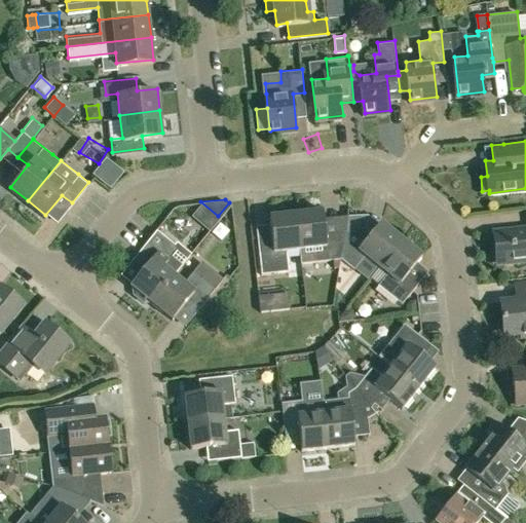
[(296,212),(300,248),(301,262),(314,261),(314,259),(333,257),(334,267),(338,267),(340,256),(344,231),(325,233),(322,209),(296,212)]
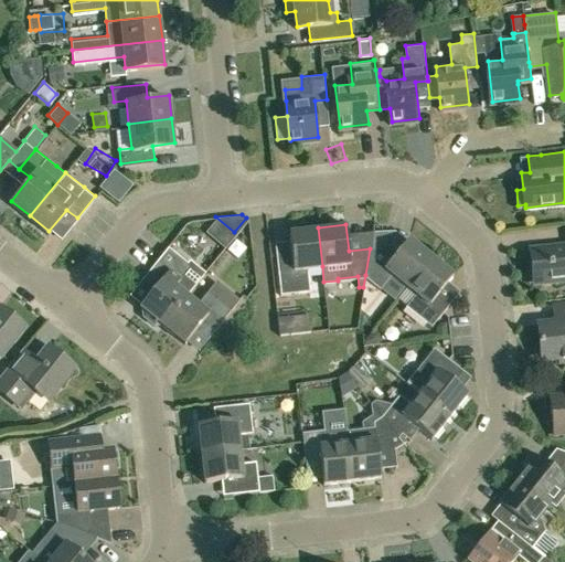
[(279,285),(309,282),(308,267),(322,266),(318,228),(289,231),(292,255),(276,256),(279,285)]
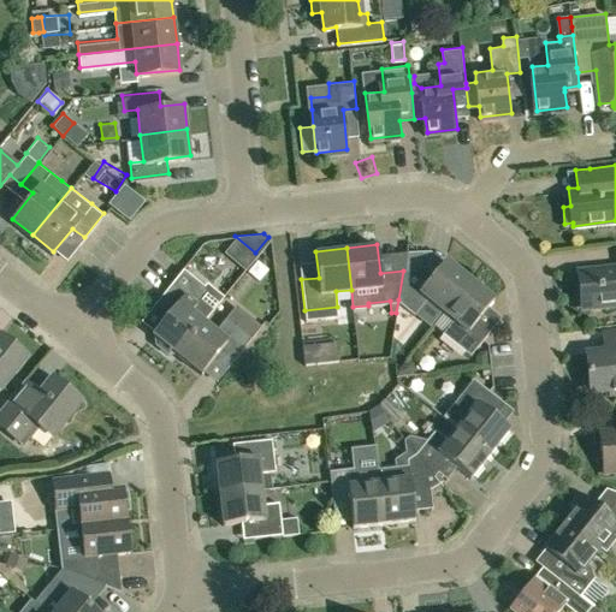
[(444,309),(471,275),(446,257),(427,281),(413,269),(403,271),(398,299),(415,313),(427,296),(444,309)]
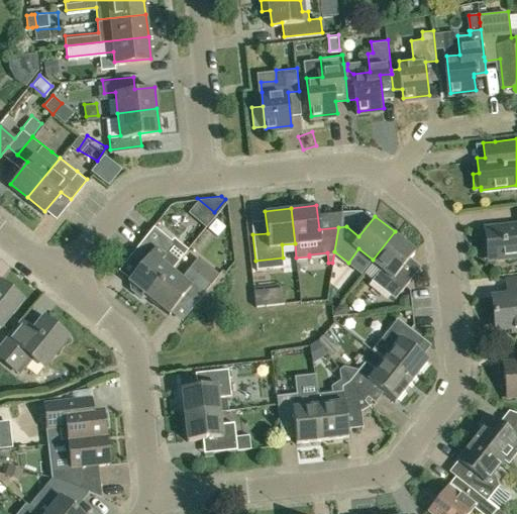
[(516,253),(516,221),(485,225),(488,253),(504,251),(504,255),(516,253)]
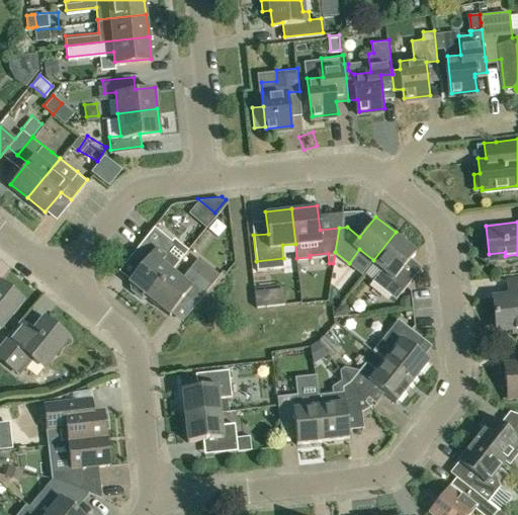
[(149,295),(170,268),(160,260),(175,241),(154,224),(133,251),(144,260),(128,279),(131,281),(132,287),(142,295),(148,294),(149,295)]
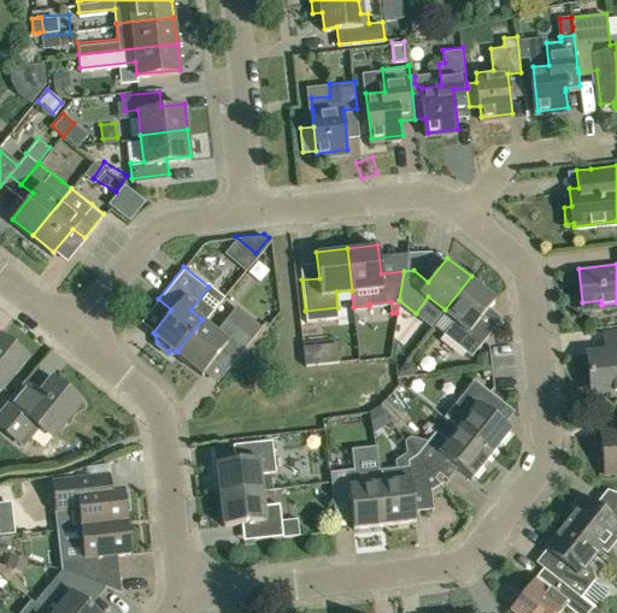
[(445,310),(456,318),(444,332),(470,355),(472,353),(491,330),(477,319),(495,296),(471,276),(445,310)]
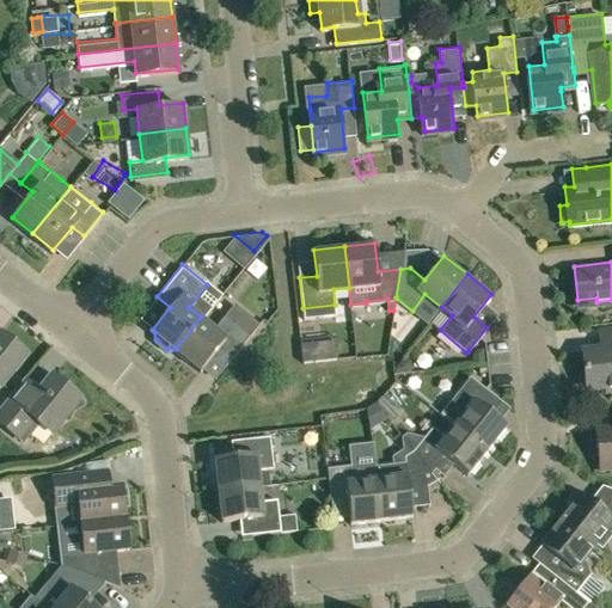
[(232,356),(258,323),(245,312),(236,323),(225,315),(215,327),(201,317),(176,349),(201,368),(219,345),(232,356)]
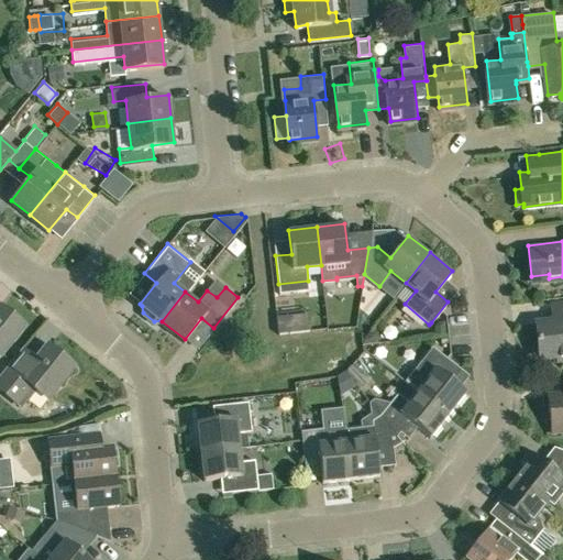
[(562,300),(551,303),(553,319),(536,320),(540,357),(558,354),(558,359),(562,358),(562,300)]
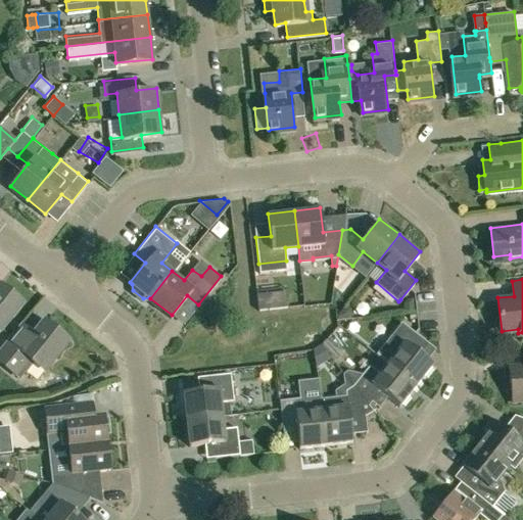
[(0,329),(22,301),(0,282),(0,329)]
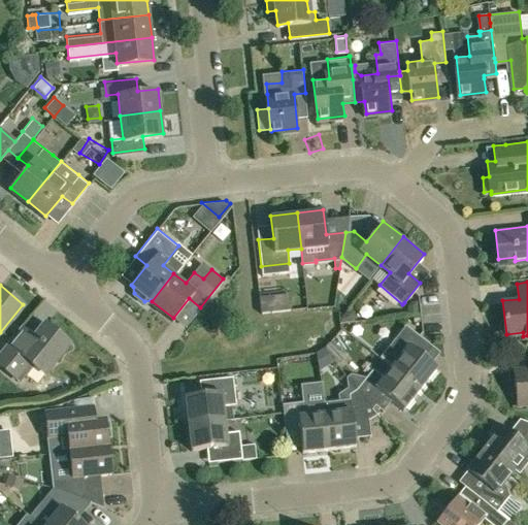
[(355,312),(349,306),(343,312),(351,317),(355,312)]
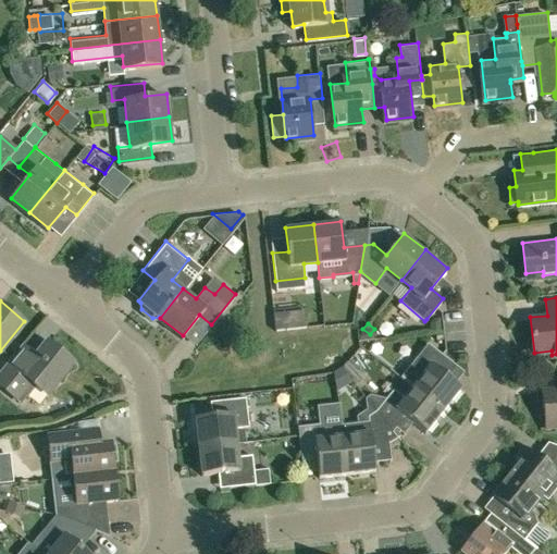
[(47,341),(36,354),(24,344),(14,356),(0,373),(0,380),(21,397),(34,380),(48,392),(73,361),(47,341)]
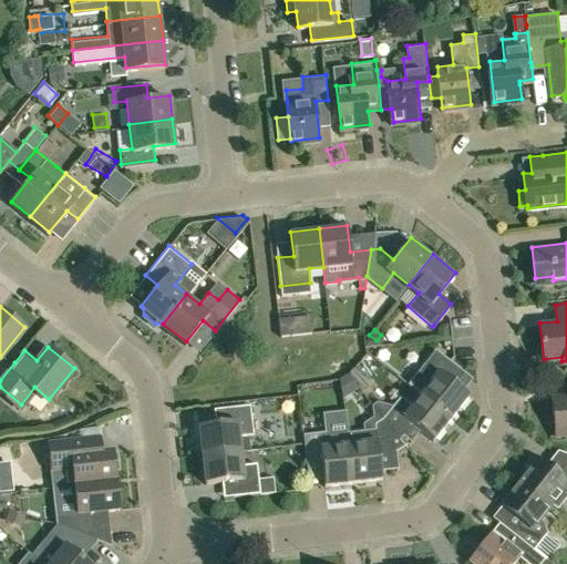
[(452,416),(470,392),(447,376),(457,363),(436,347),(419,370),(431,379),(421,391),(452,416)]
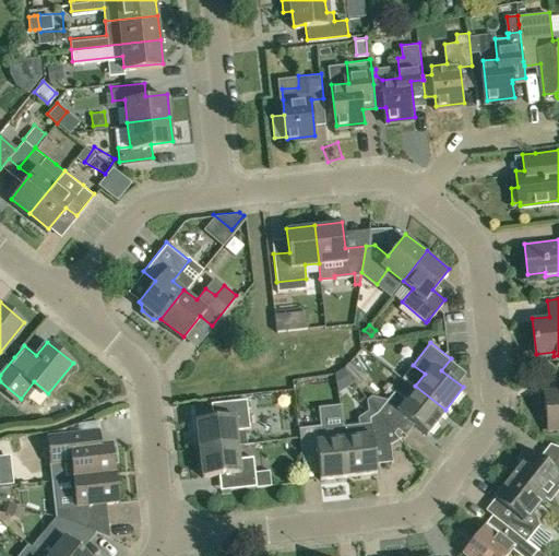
[(445,410),(415,386),(406,397),(394,388),(377,410),(394,432),(406,415),(427,432),(445,410)]
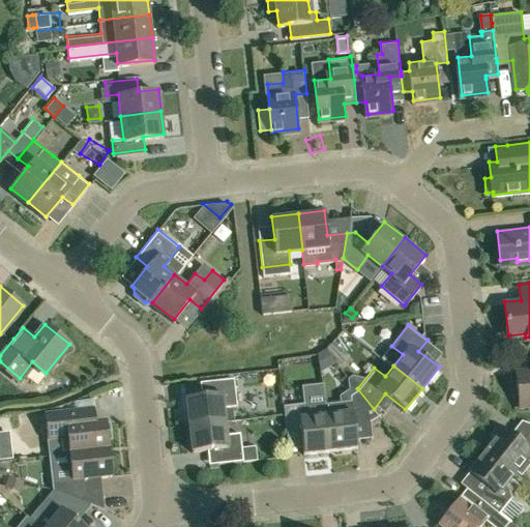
[(519,405),(529,403),(529,367),(516,369),(519,405)]
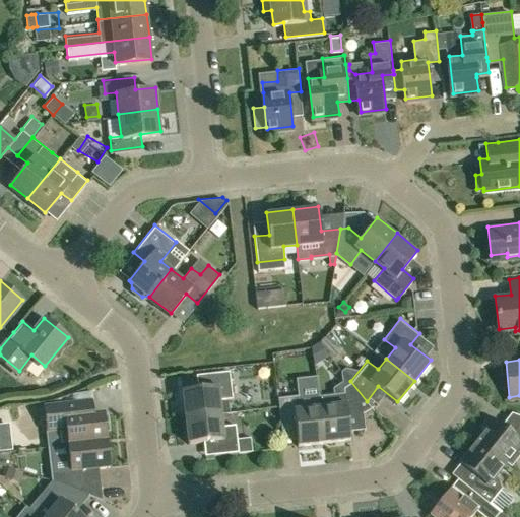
[(59,387),(71,384),(66,368),(55,372),(59,387)]
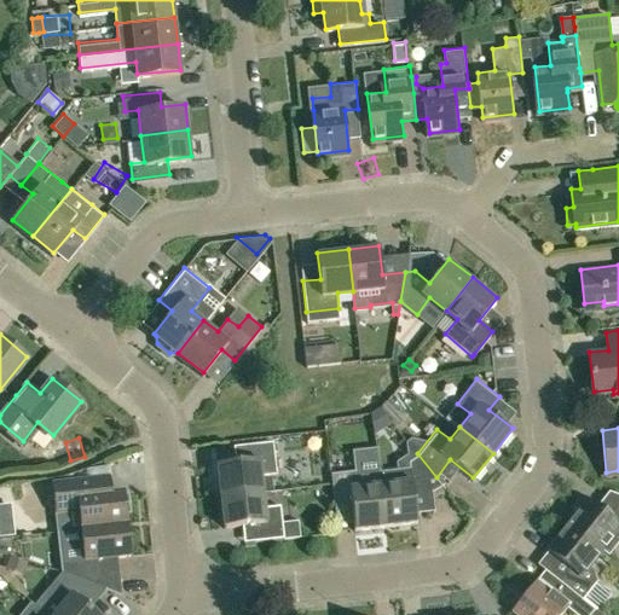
[(221,495),(264,491),(261,475),(277,473),(273,441),(244,444),(247,459),(218,463),(221,495)]
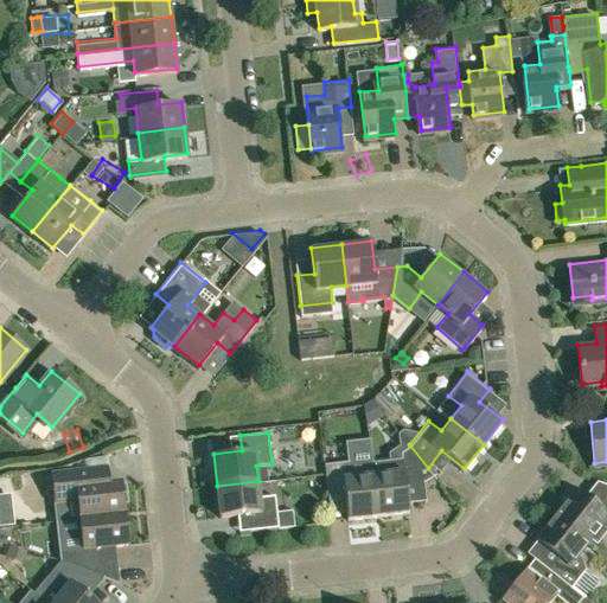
[(428,468),(409,444),(401,450),(402,456),(371,460),(377,513),(408,510),(404,481),(426,479),(433,474),(428,468)]
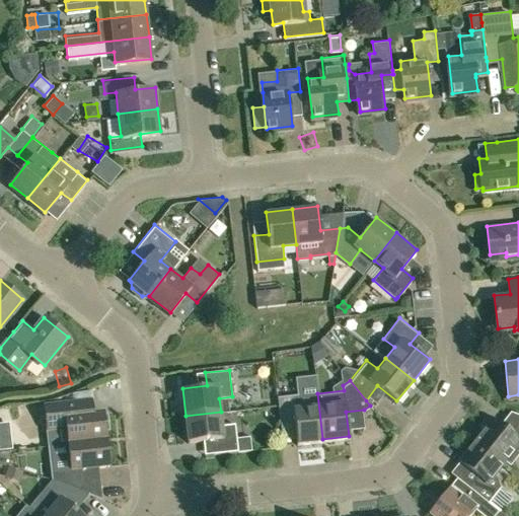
[(322,439),(317,393),(293,396),(293,393),(278,395),(281,420),(294,419),(297,442),(322,439)]
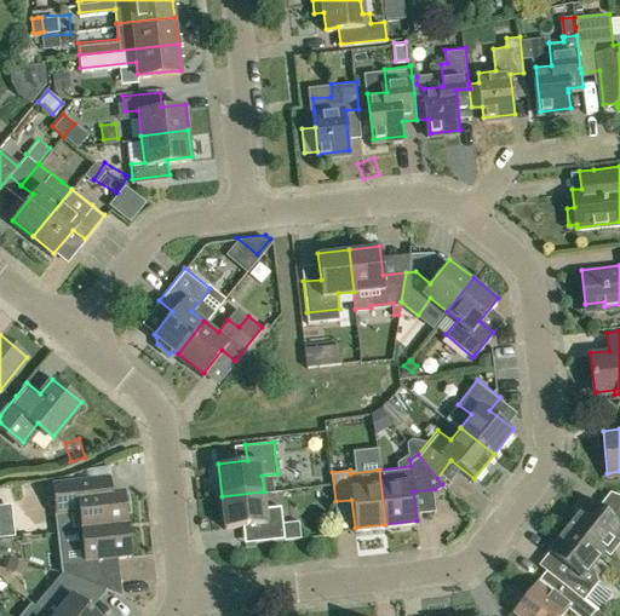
[(102,494),(99,477),(52,483),(56,511),(79,508),(81,528),(127,523),(126,510),(130,510),(128,493),(124,494),(124,491),(102,494)]
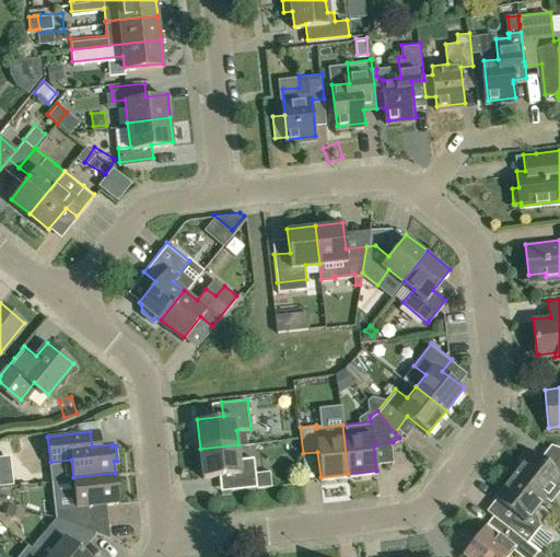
[(240,457),(238,444),(200,449),(203,476),(229,474),(231,488),(256,485),(253,456),(240,457)]
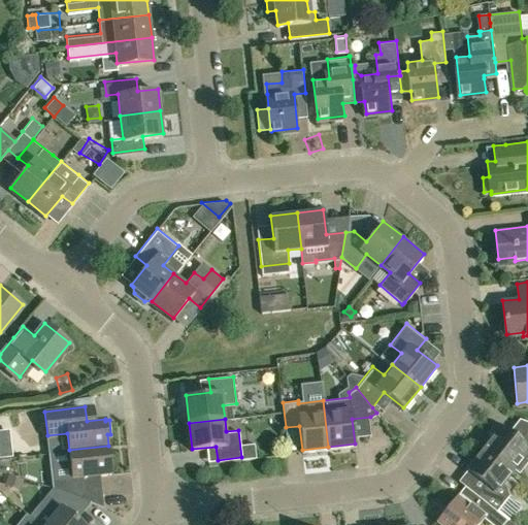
[(492,435),(483,447),(512,469),(513,467),(518,471),(527,459),(527,436),(521,431),(520,432),(513,427),(508,432),(496,422),(488,432),(492,435)]
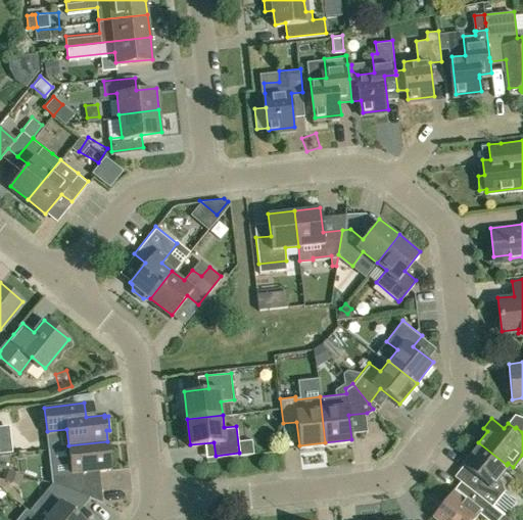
[(81,492),(87,485),(85,470),(110,467),(107,441),(68,445),(70,458),(57,460),(54,463),(57,483),(81,492)]
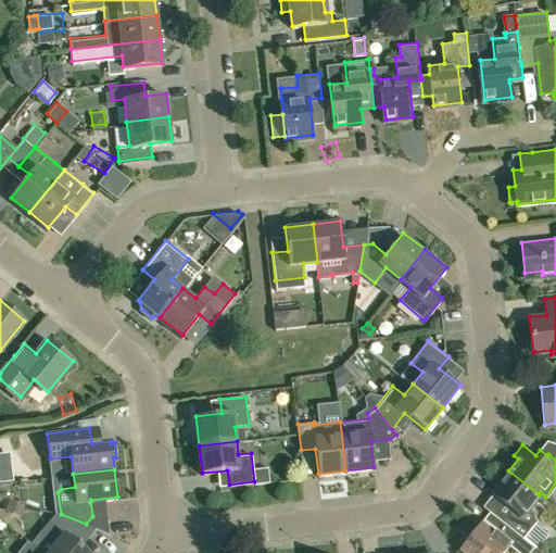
[(500,519),(522,537),(536,548),(547,535),(546,529),(535,520),(531,506),(530,505),(539,494),(508,470),(491,492),(509,506),(500,519)]
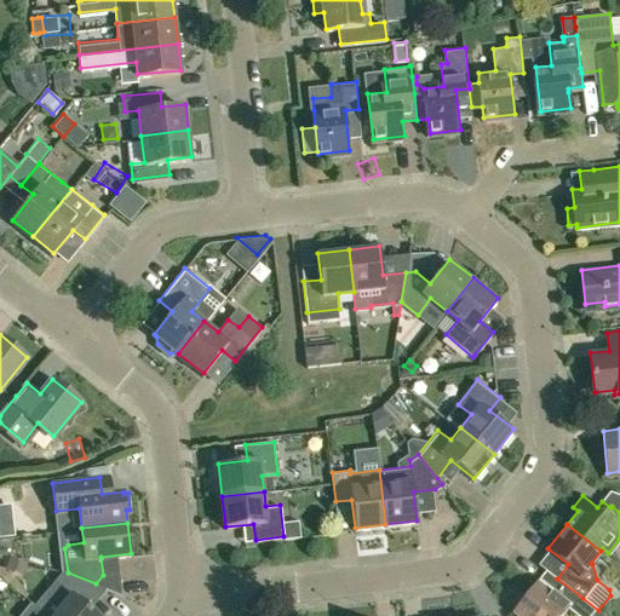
[(10,554),(5,566),(22,573),(26,560),(10,554)]
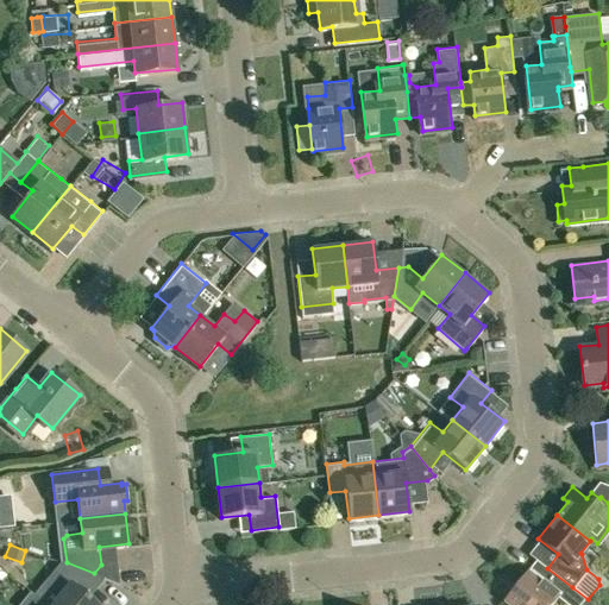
[(99,604),(80,590),(94,573),(67,562),(49,584),(61,593),(50,604),(43,599),(42,599),(48,604),(99,604)]
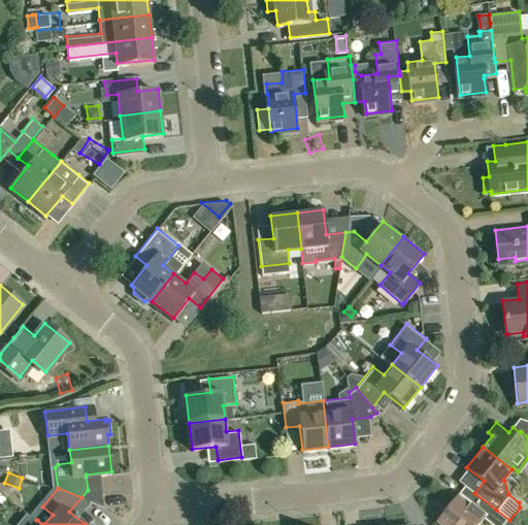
[(474,493),(471,491),(464,500),(457,495),(436,520),(442,524),(475,524),(483,517),(492,524),(514,524),(509,521),(509,520),(496,510),(474,493)]
